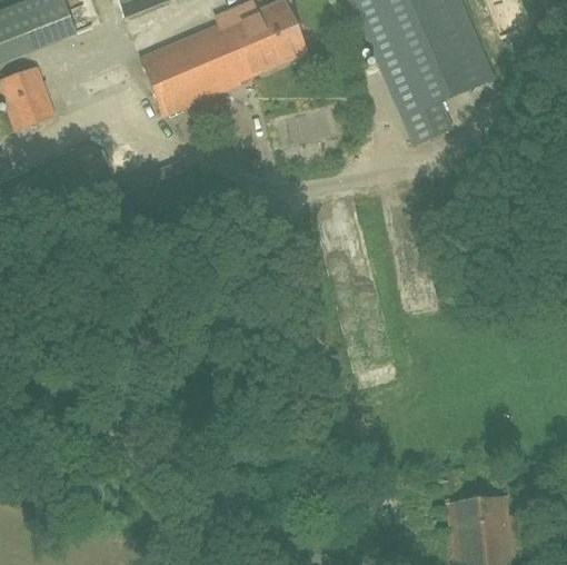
[(31,0),(0,12),(0,62),(77,32),(63,0),(31,0)]
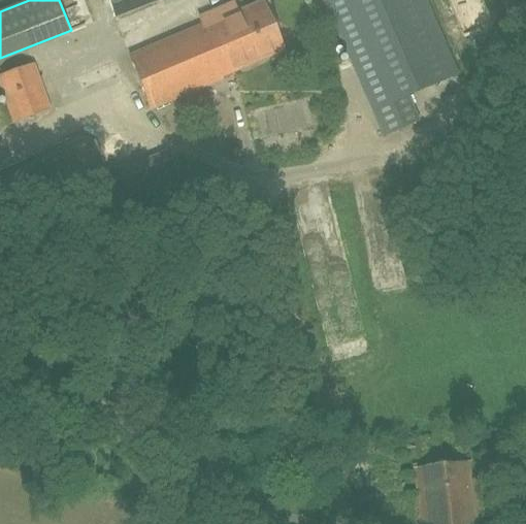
[(110,0),(117,15),(156,0),(110,0)]
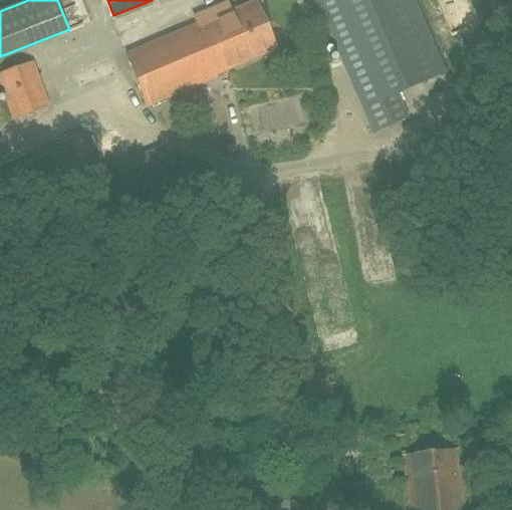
[(259,0),(253,0),(199,24),(198,23),(128,52),(149,103),(220,74),(219,73),(279,47),(266,17),(270,15),(265,0),(259,0)]
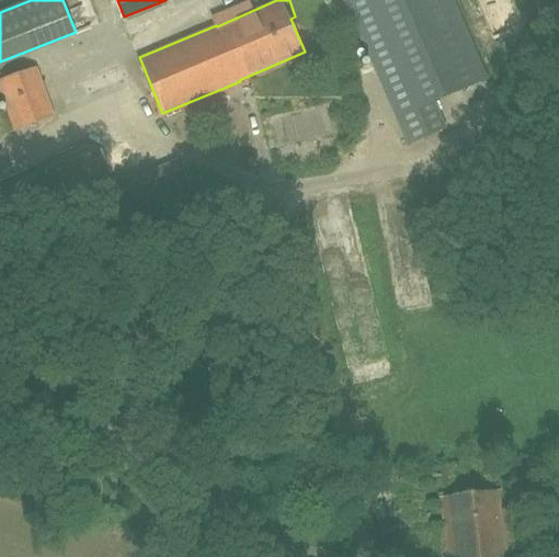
[(349,0),(410,141),(446,126),(435,100),(488,77),(454,0),(349,0)]
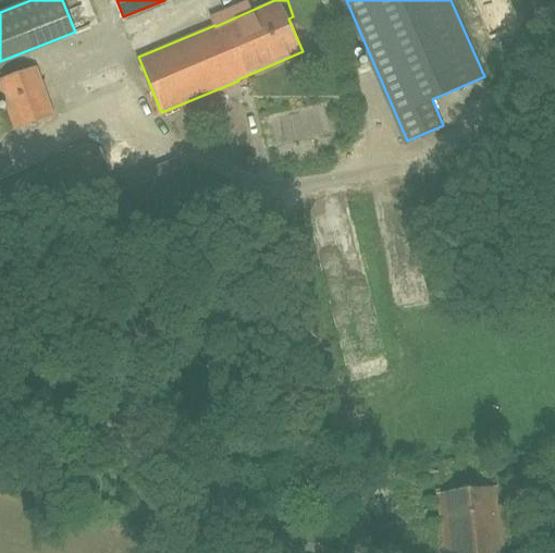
[(38,65),(0,80),(0,83),(16,126),(54,111),(38,65)]
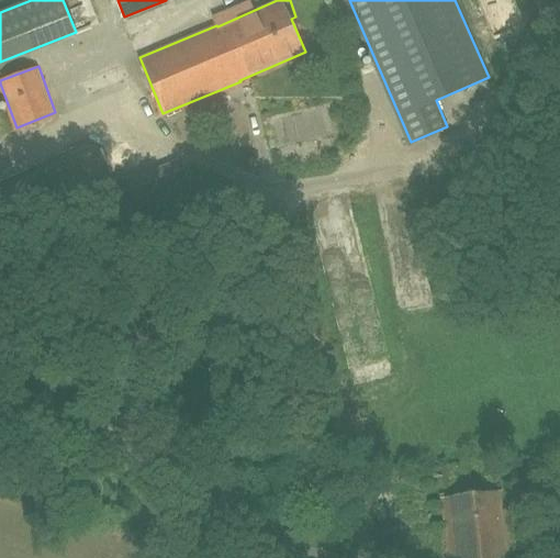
[(507,557),(501,492),(445,499),(451,557),(507,557)]
